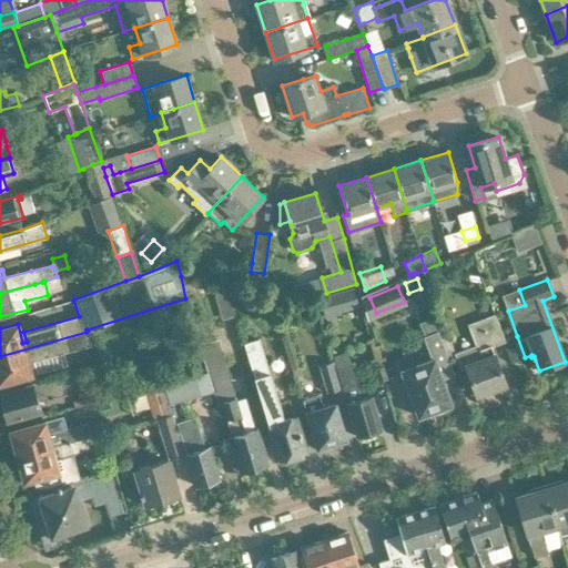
[(340,312),(358,307),(354,287),(320,296),(325,318),(341,314),(340,312)]
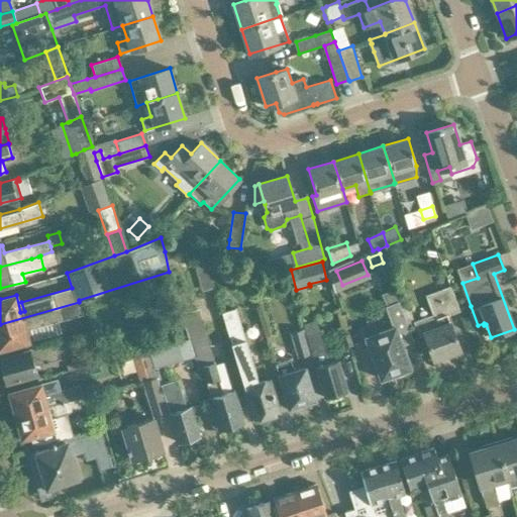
[(414,321),(415,322),(419,335),(424,333),(433,358),(459,349),(446,315),(458,310),(449,286),(426,295),(434,314),(414,321)]
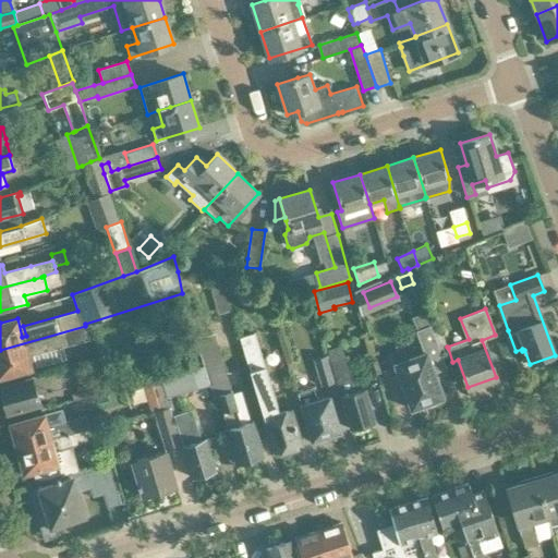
[(85,326),(0,350),(0,377),(31,368),(25,349),(29,348),(32,355),(61,348),(89,340),(85,326)]
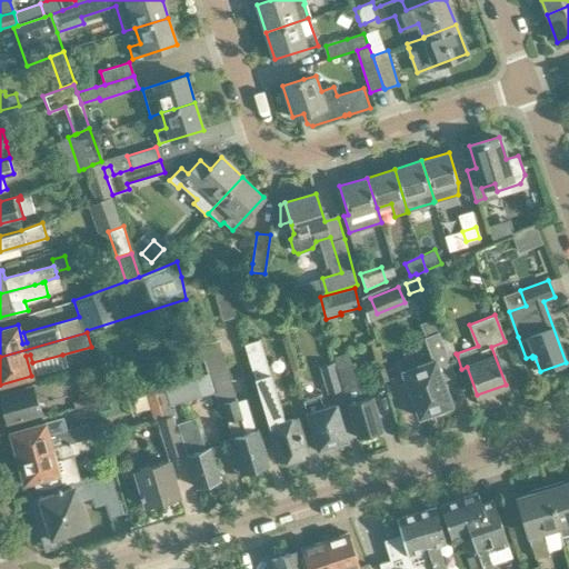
[(432,359),(422,363),(402,371),(419,417),(451,405),(442,379),(455,375),(447,353),(439,332),(425,338),(432,359)]
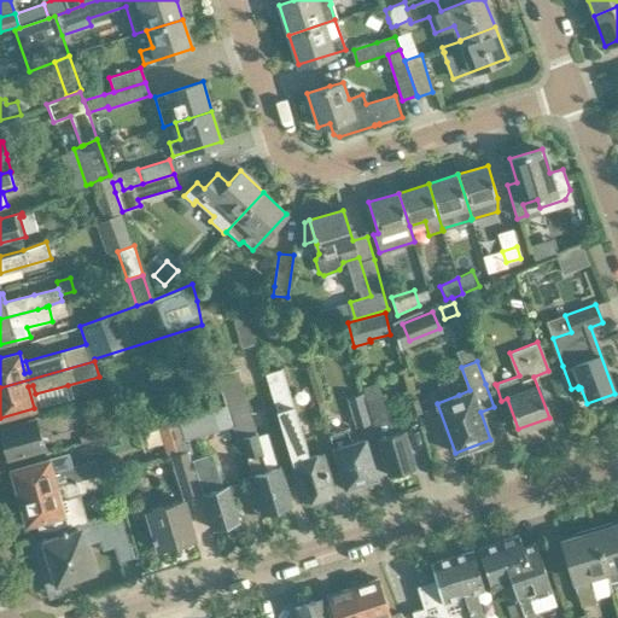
[(216,374),(219,385),(223,400),(232,427),(235,439),(240,438),(256,490),(263,513),(289,506),(277,466),(267,470),(256,432),(237,368),(216,374)]
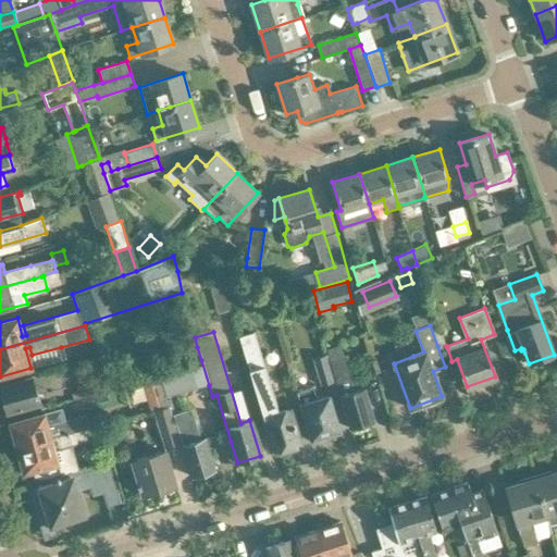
[(254,333),(238,337),(268,431),(274,452),(300,443),(289,410),(286,411),(285,407),(276,410),(274,403),(254,333)]
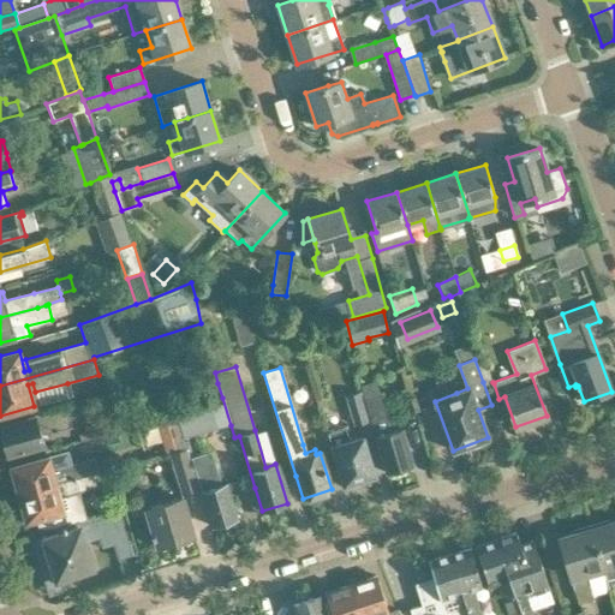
[(360,386),(366,405),(387,472),(412,465),(401,428),(389,431),(375,382),(360,386)]
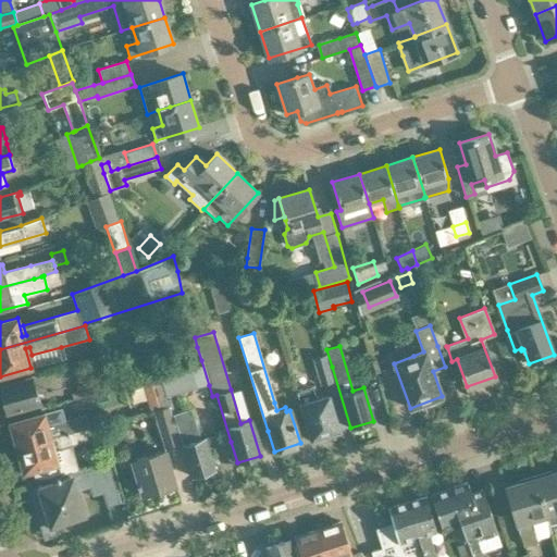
[(325,356),(313,359),(321,385),(333,381),(325,356)]
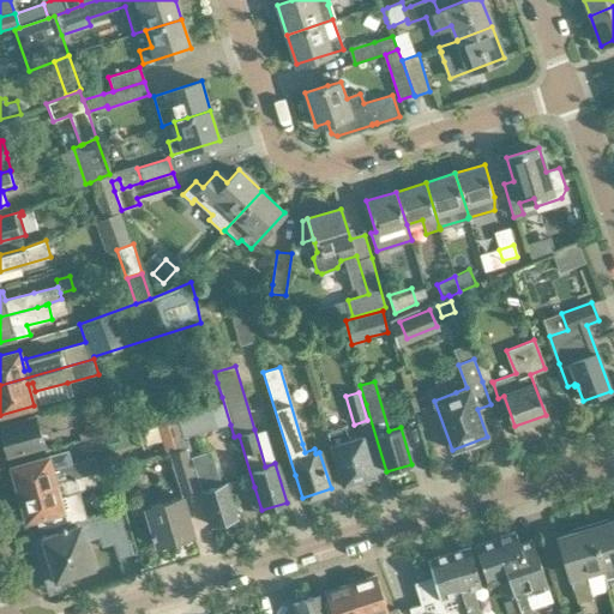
[(222,397),(206,401),(206,399),(174,408),(182,438),(230,425),(222,397)]
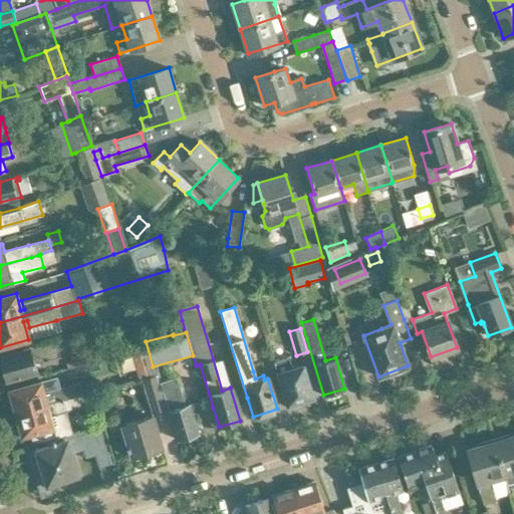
[(75,335),(21,350),(2,355),(4,363),(1,364),(6,381),(36,372),(33,362),(79,349),(75,335)]
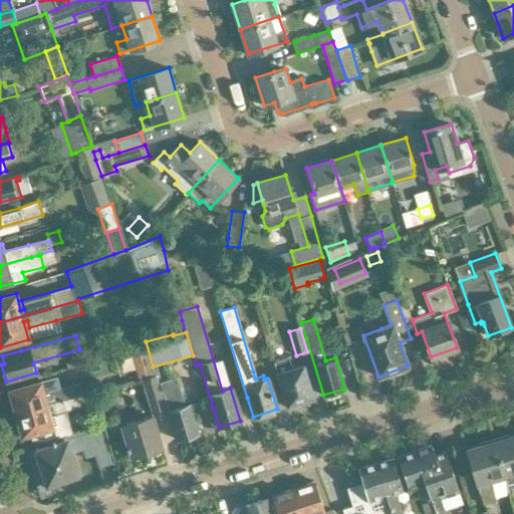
[(289,356),(273,362),(281,387),(286,406),(313,398),(303,363),(292,366),(289,356)]
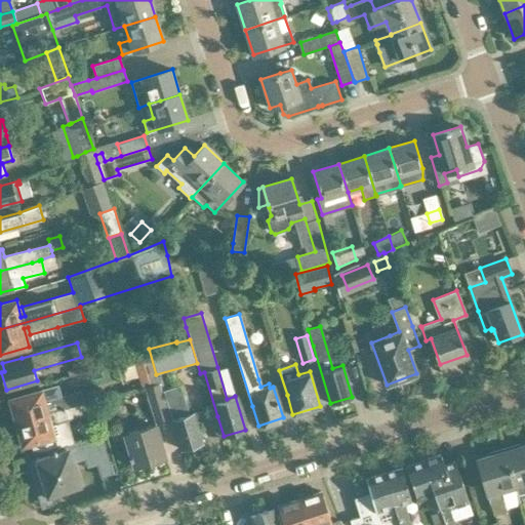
[(156,419),(169,416),(158,382),(146,386),(156,419)]
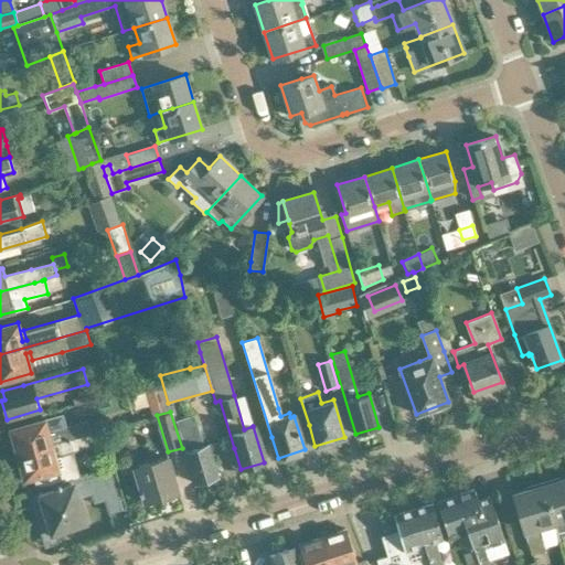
[(173,419),(177,430),(188,462),(194,483),(217,477),(208,444),(202,446),(195,424),(192,415),(173,419)]
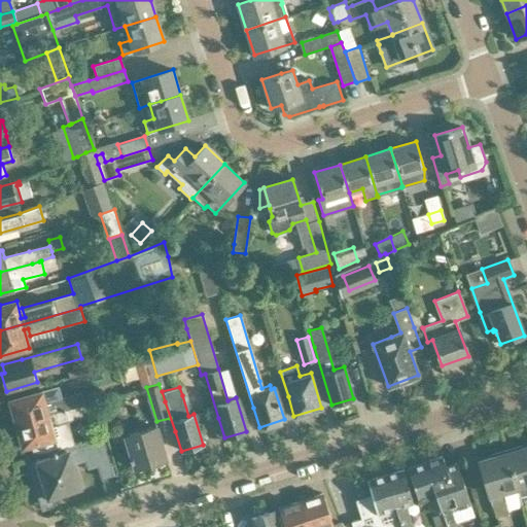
[(101,389),(84,394),(88,403),(103,399),(101,389)]
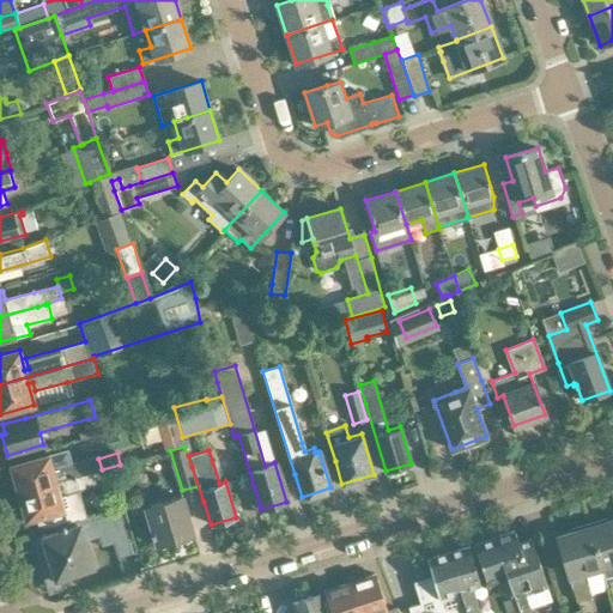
[(11,466),(18,492),(76,477),(74,474),(92,469),(89,457),(71,462),(56,466),(59,474),(54,475),(48,455),(11,466)]
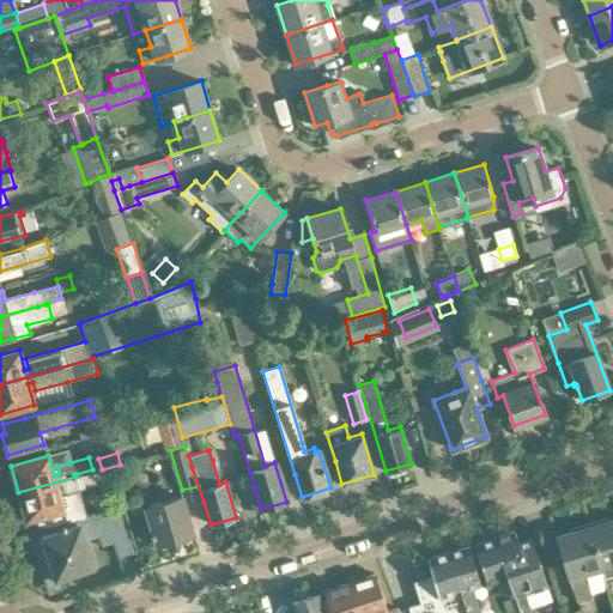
[(76,477),(18,492),(26,521),(36,519),(40,530),(66,522),(86,516),(79,490),(97,485),(93,472),(76,478),(76,477)]
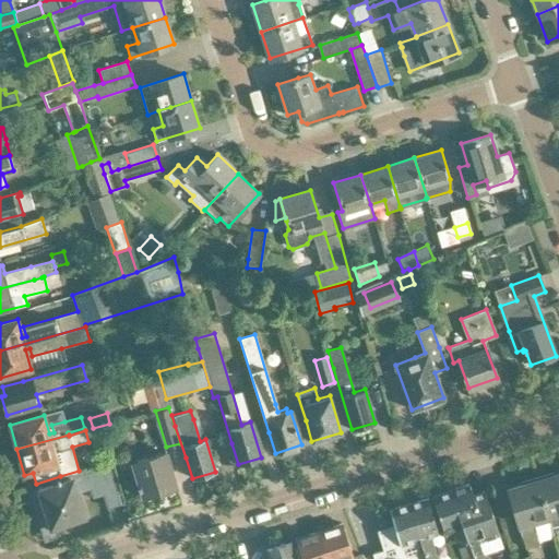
[(131,462),(137,485),(138,490),(140,489),(142,497),(176,486),(165,451),(131,462)]
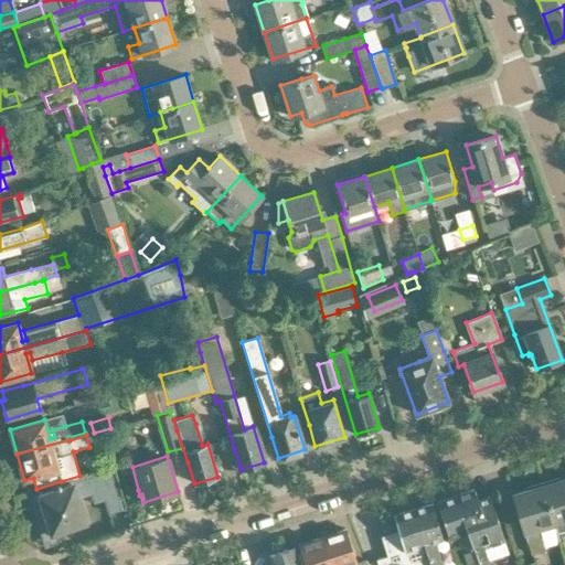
[(108,469),(73,479),(53,486),(54,490),(30,498),(41,532),(49,529),(50,531),(55,533),(86,523),(86,521),(123,509),(115,488),(108,469)]
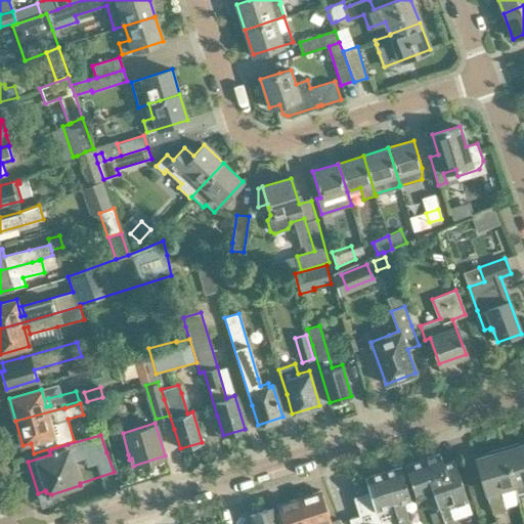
[(523,443),(505,449),(518,494),(523,492),(523,443)]
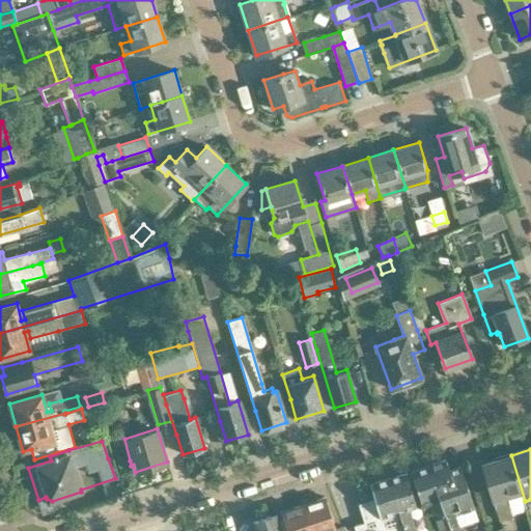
[(525,501),(511,455),(482,464),(488,484),(500,523),(513,518),(511,513),(527,508),(525,501)]
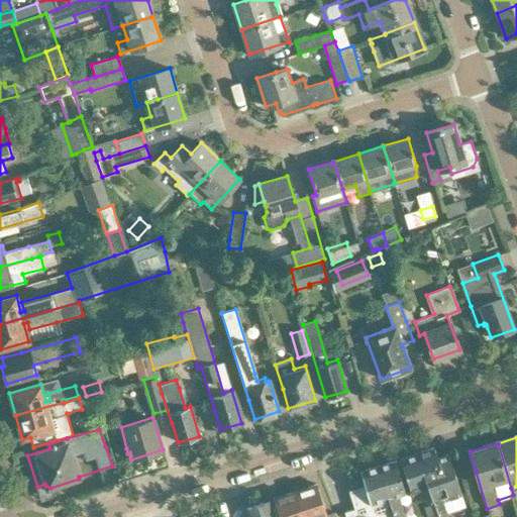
[(433,447),(417,452),(438,516),(446,516),(445,513),(466,506),(447,453),(437,457),(433,447)]
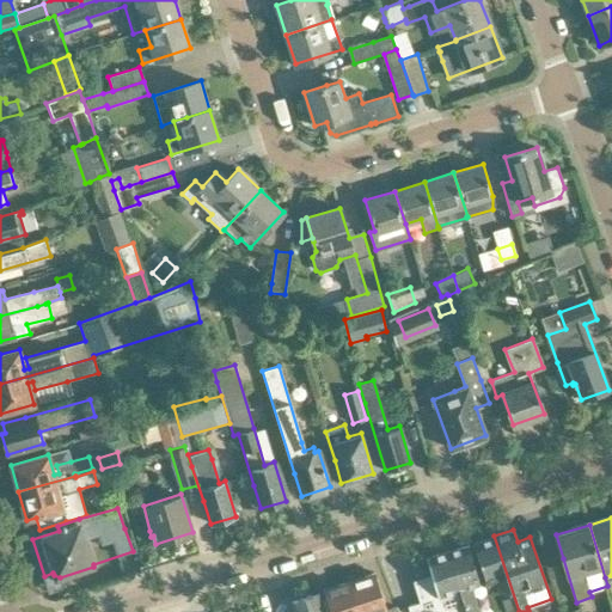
[(519,611),(494,536),(472,543),(487,583),(496,580),(507,611),(519,611)]
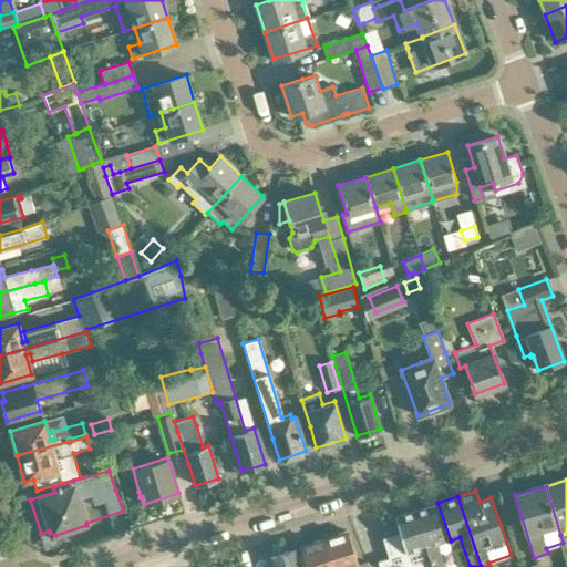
[(433,504),(414,511),(425,545),(431,566),(444,566),(437,545),(445,543),(440,525),(433,504)]
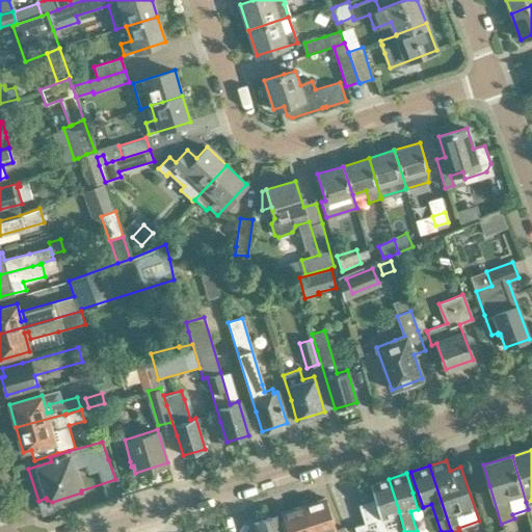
[(375,500),(360,504),(366,524),(376,520),(379,531),(404,531),(389,479),(370,484),(375,500)]
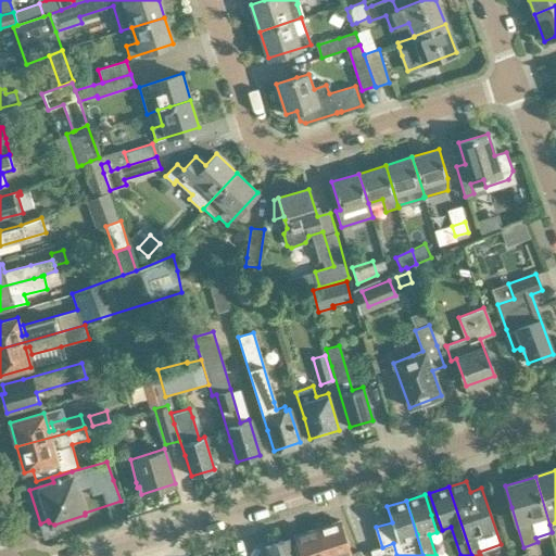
[(340,521),(317,529),(325,555),(362,555),(361,551),(351,554),(340,521)]
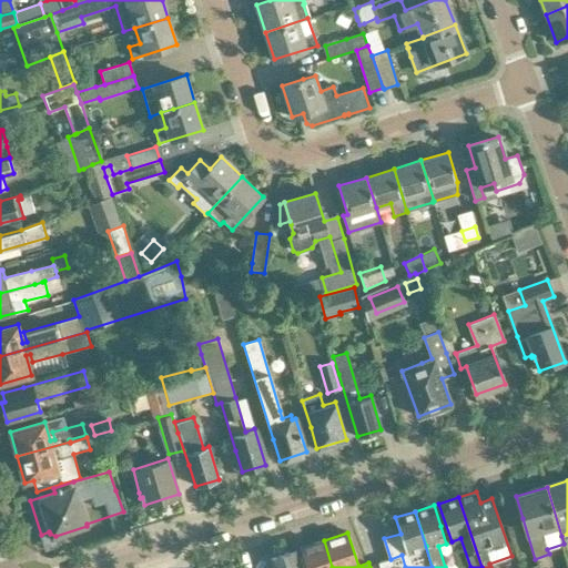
[(300,548),(306,567),(332,567),(324,540),(300,548)]
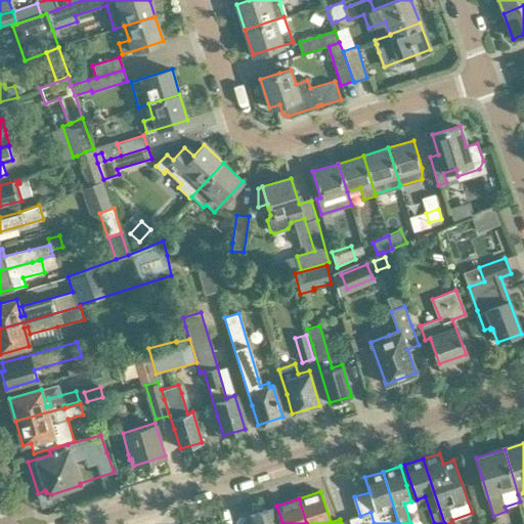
[(276,523),(271,508),(250,515),(252,523),(276,523)]
